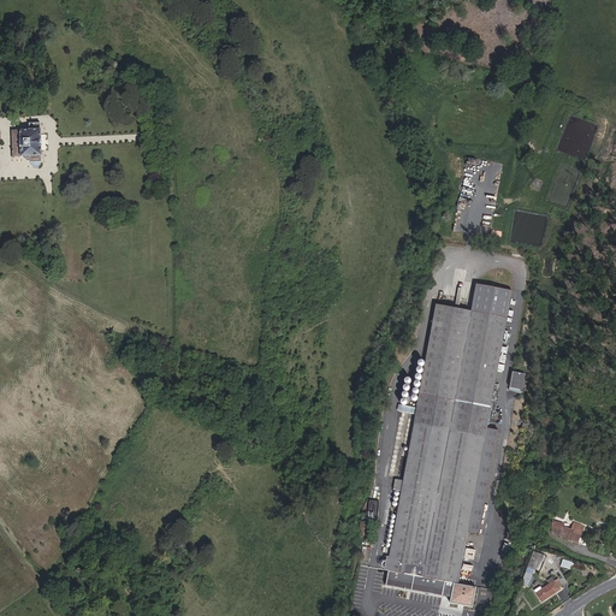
[(12,148),(12,158),(25,157),(25,160),(29,163),(30,163),(33,163),(33,166),(35,167),(39,167),(42,163),(41,124),(29,124),(30,130),(11,131),(12,141),(15,140),(15,146),(15,148),(12,148)]
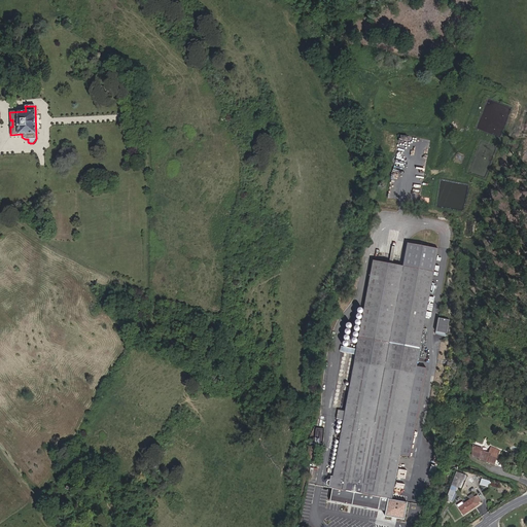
[(410,457),(426,369),(417,366),(438,249),(407,243),(402,266),(373,260),(356,349),(346,347),(344,347),(341,346),(340,351),(355,354),(345,412),(344,414),(338,413),(337,419),(343,420),(335,468),(328,467),(327,472),(334,473),(332,477),(330,476),(330,480),(329,486),(328,488),(332,489),(330,501),(378,510),(381,497),(392,499),(400,455),(410,457)]
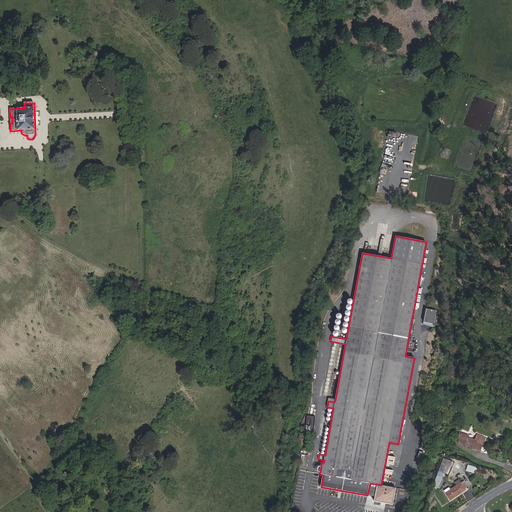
[(426,309),(423,322),(434,324),(436,311),(426,309)]
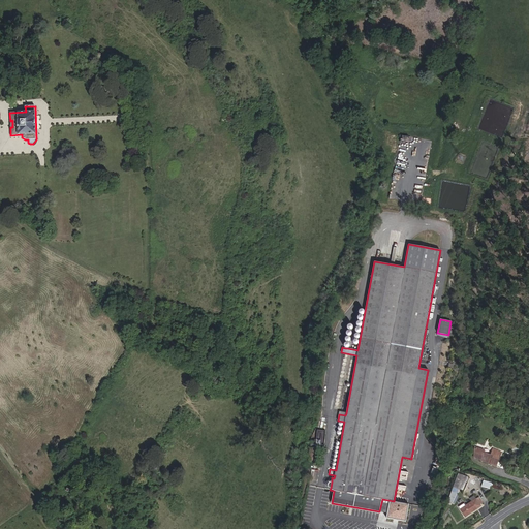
[(325,431),(317,430),(316,445),(323,446),(325,431)]
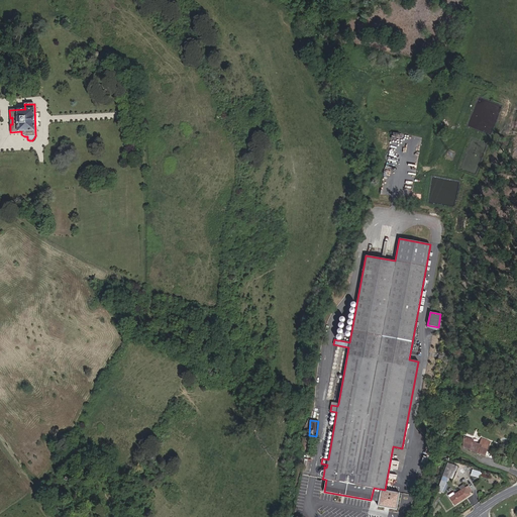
[(309,452),(310,438),(303,437),(302,452),(309,452)]
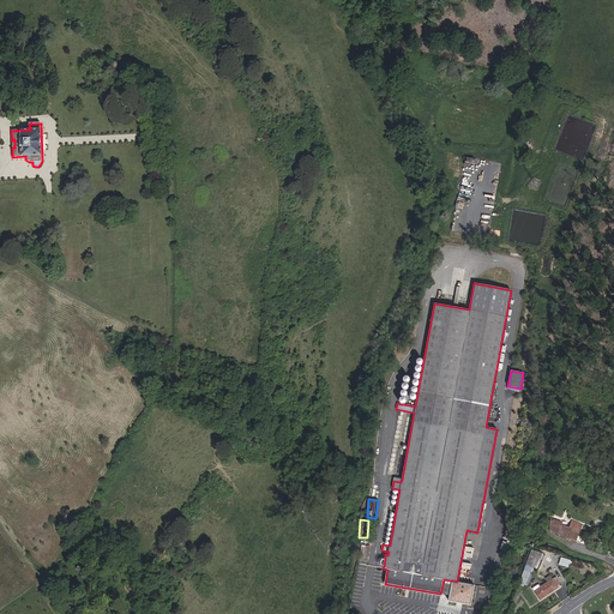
[(576,541),(581,524),(572,522),(570,529),(560,525),(561,523),(551,519),(549,530),(576,541)]
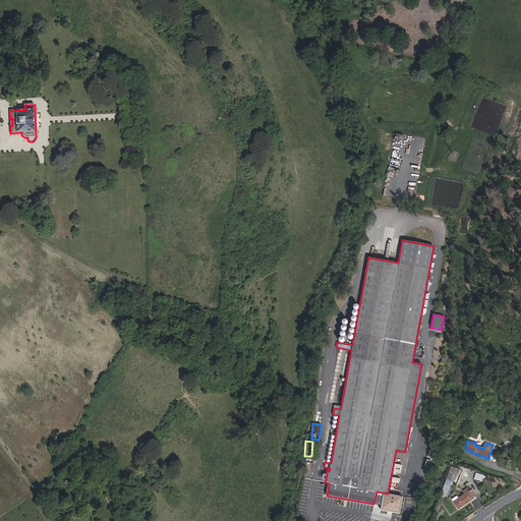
[(455,485),(460,471),(451,467),(446,482),(451,483),(455,485)]
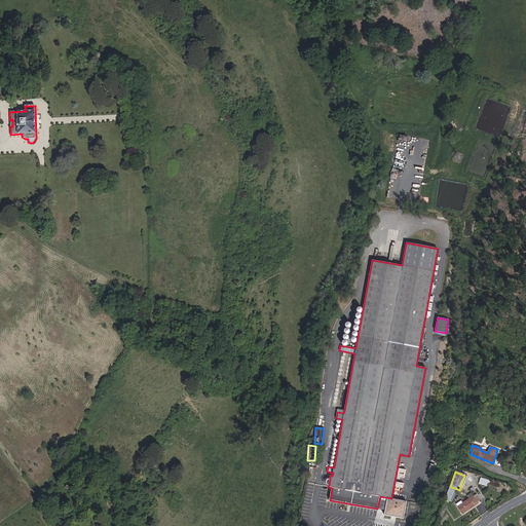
[(453,499),(454,494),(453,494),(448,492),(445,502),(452,505),(454,500),(453,499)]
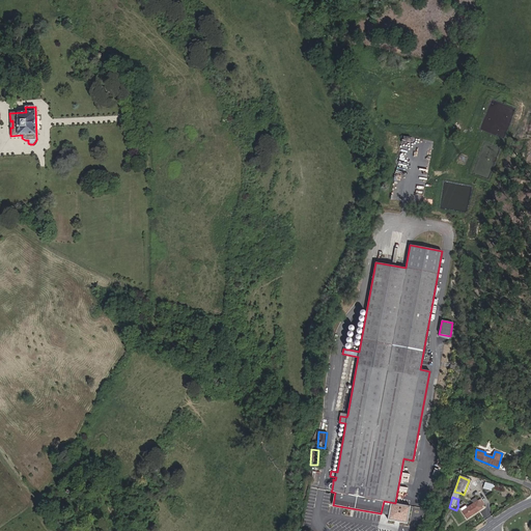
[(467,519),(482,508),(481,506),(484,504),(480,499),(478,501),(474,504),(467,508),(462,511),(467,519)]
